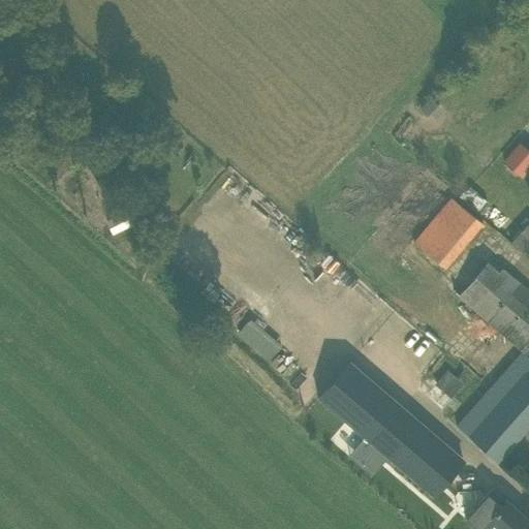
[(504,162),(521,176),(528,165),(528,155),(518,147),(504,162)]
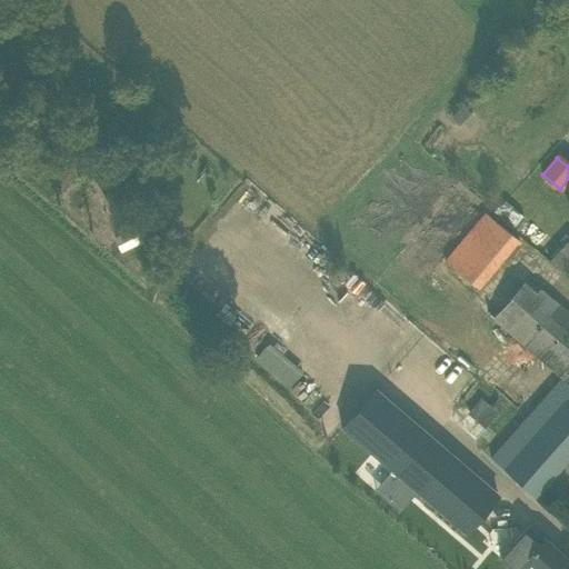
[(445,262),(480,291),(520,242),(485,213),(445,262)]
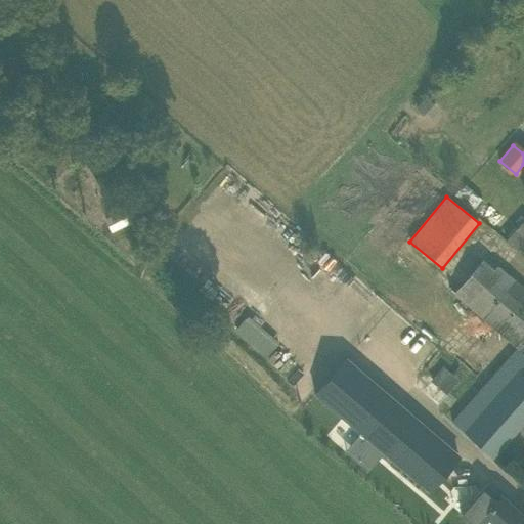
[(523,219),(506,239),(523,257),(523,219)]
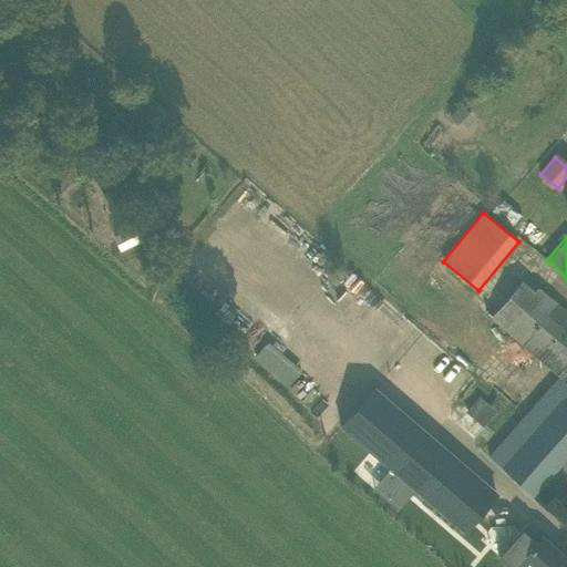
[(566,313),(556,305),(553,308),(523,282),(491,318),(558,377),(566,384),(566,313)]
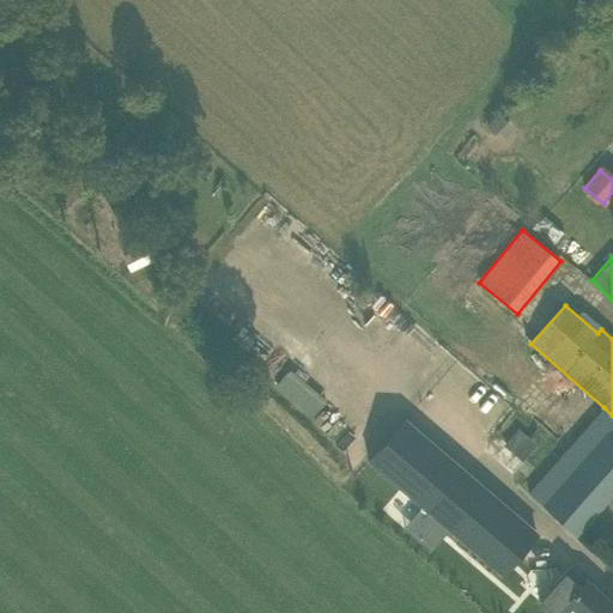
[(286,369),(273,388),(313,416),(326,396),(286,369)]
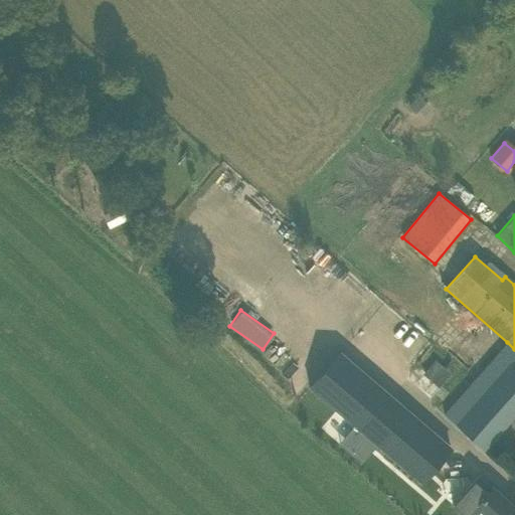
[(514,349),(507,342),(458,399),(445,414),(484,449),(514,412),(514,349)]
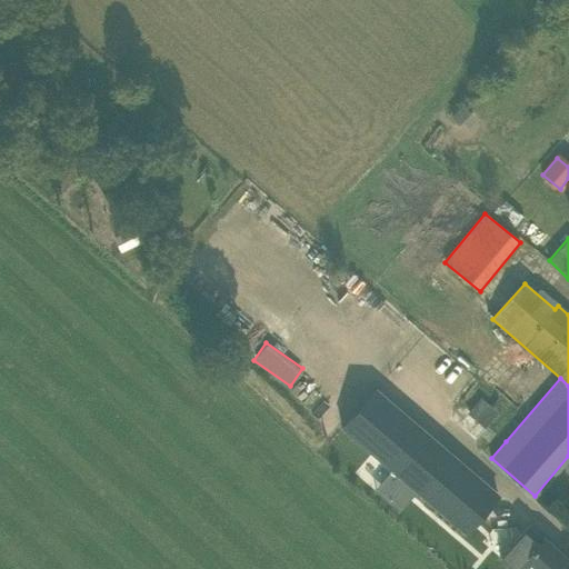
[(343,425),(466,531),(498,495),(449,452),(447,455),(373,391),(343,425)]
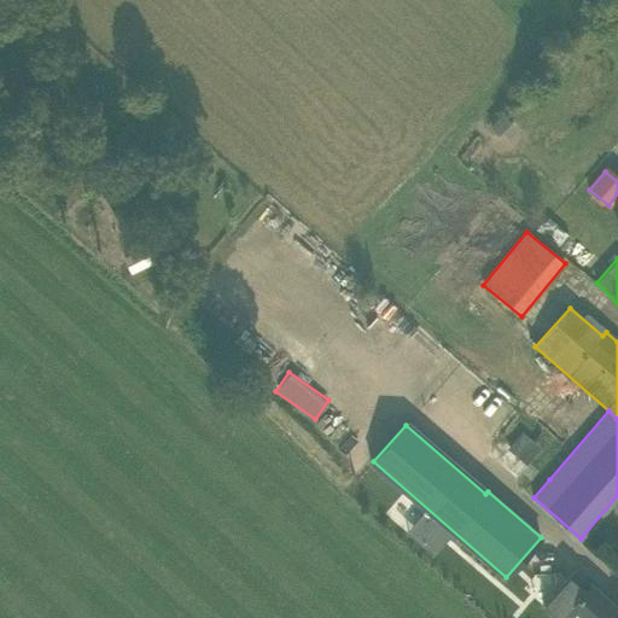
[(508,445),(524,461),(538,447),(522,431),(508,445)]
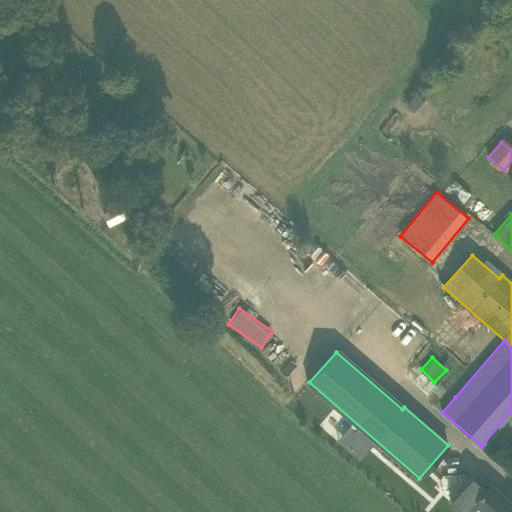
[(356,427),(345,440),(405,493),(417,479),(356,427)]
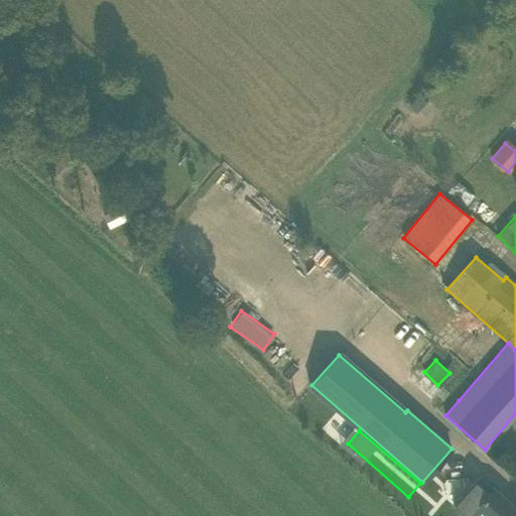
[(513,515),(515,513),(515,508),(494,488),(479,476),(453,505),(465,515),(469,515),(475,510),(481,515),(513,515)]
